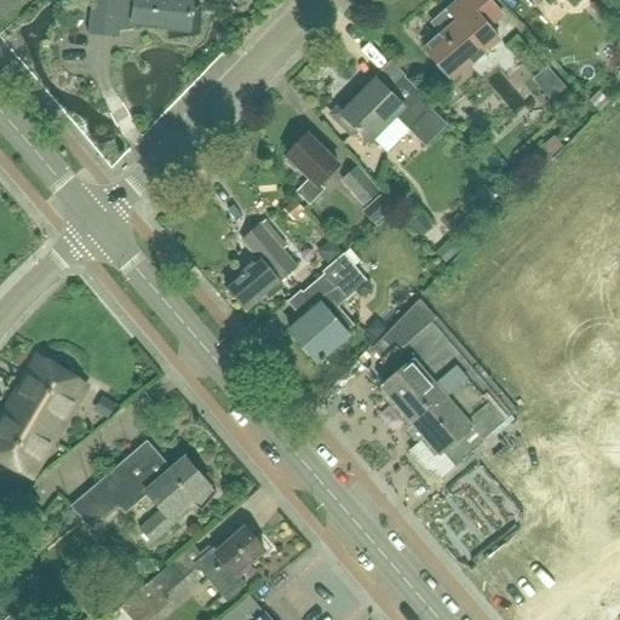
[(0,0),(0,18),(21,0),(0,0)]
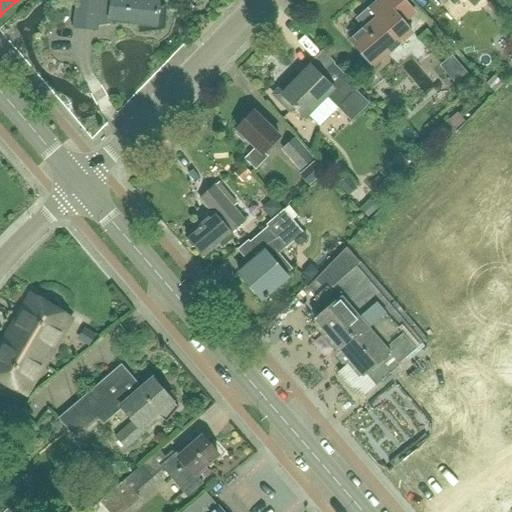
[(163,29),(166,10),(158,9),(158,0),(76,0),(74,28),(96,30),(98,20),(138,25),(139,33),(163,29)]
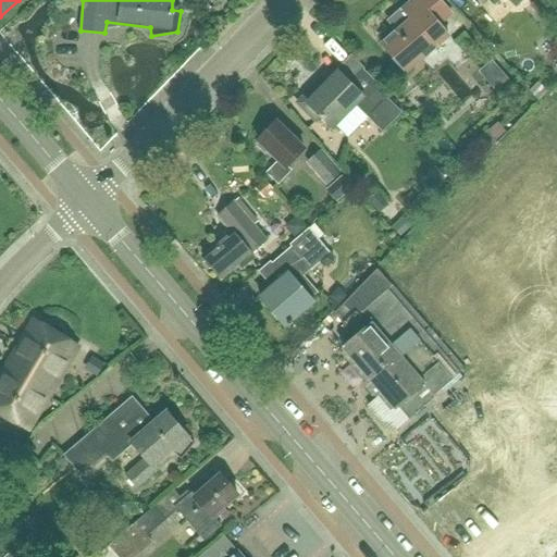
[(437,0),(413,0),(395,16),(394,28),(397,32),(381,45),(406,74),(449,37),(440,26),(452,15),(437,0)]
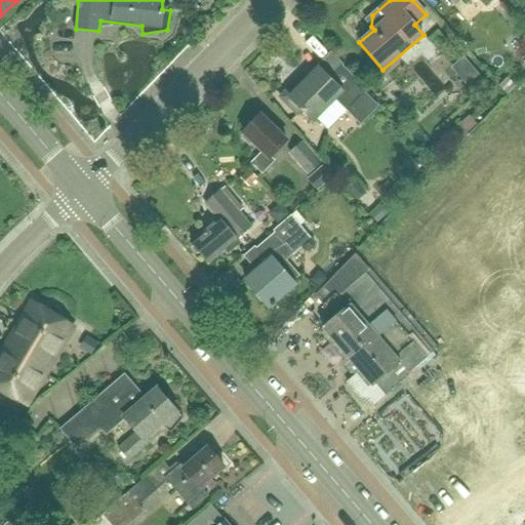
[(297,113),(303,108),(314,119),(332,98),(361,125),(378,107),(364,92),(366,90),(341,67),(330,79),(319,69),(309,79),(303,73),(280,96),(297,113)]
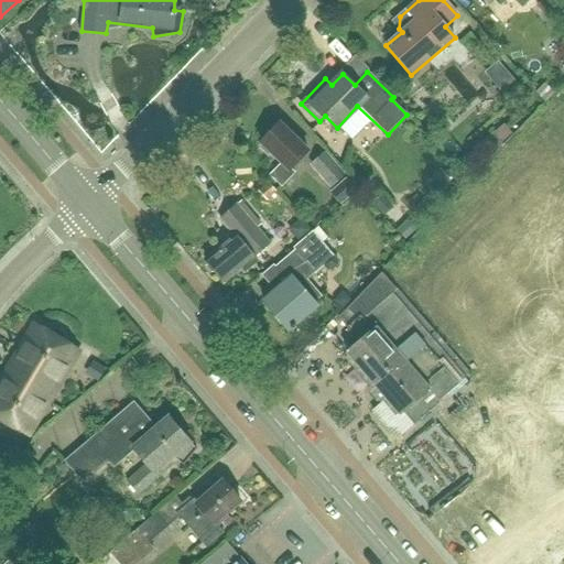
[(292,169),(308,151),(279,123),(260,142),(282,163),(270,175),(281,186),(295,172),(292,169)]
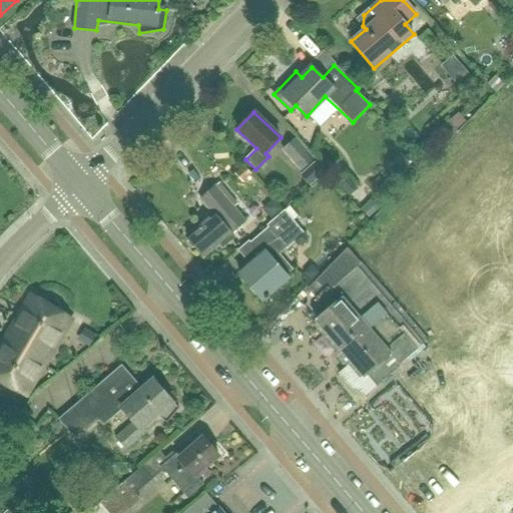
[(301,172),(315,160),(296,139),(282,151),(301,172)]
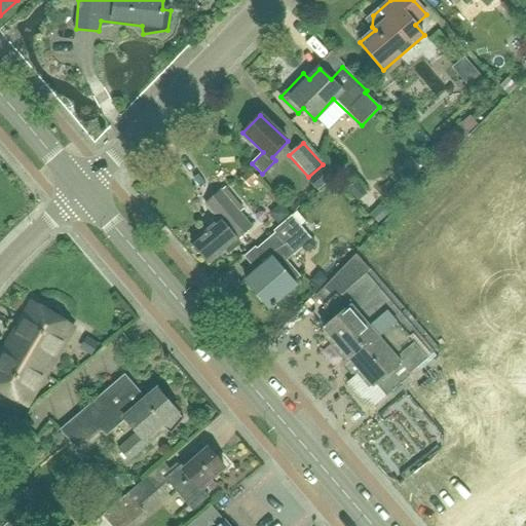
[(474,145),(467,151),(477,160),(483,153),(474,145)]
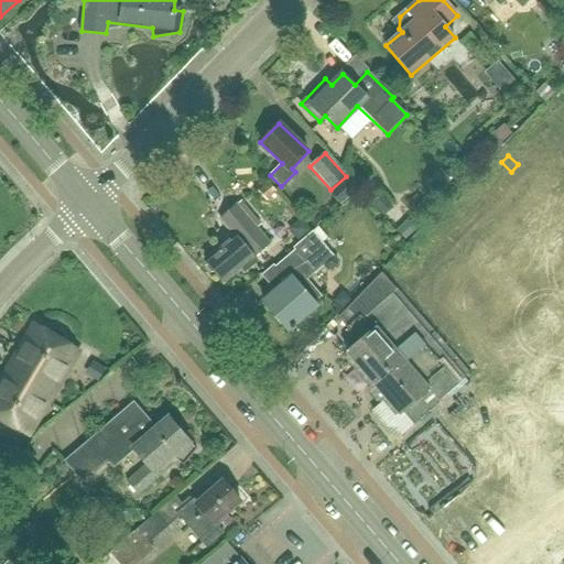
[(490,173),(484,180),(492,190),(499,183),(490,173)]
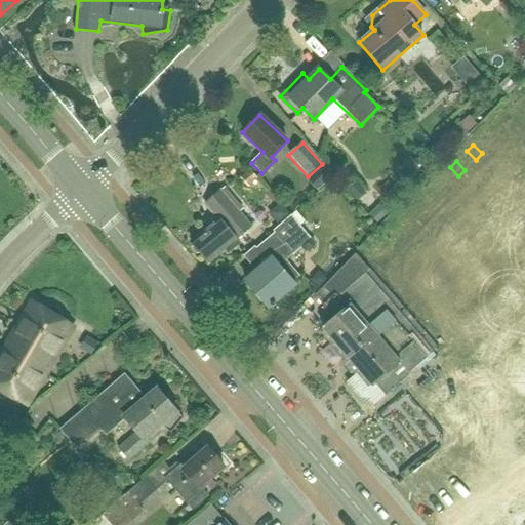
[(317,191),(332,178),(322,167),(308,180),(317,191)]
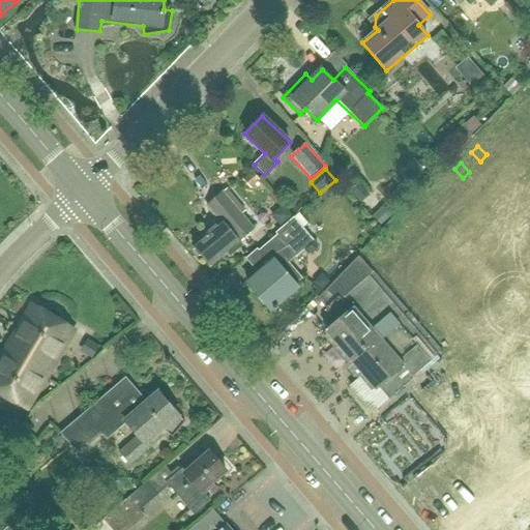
[(454,169),(448,175),(457,184),(463,178),(454,169)]
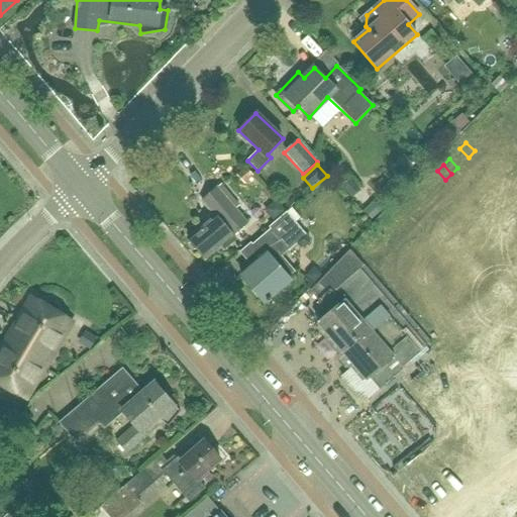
[(189,243),(194,250),(195,250),(198,250),(205,259),(221,245),(224,248),(235,238),(233,235),(247,223),(217,187),(202,200),(214,214),(188,237),(189,239),(189,243)]
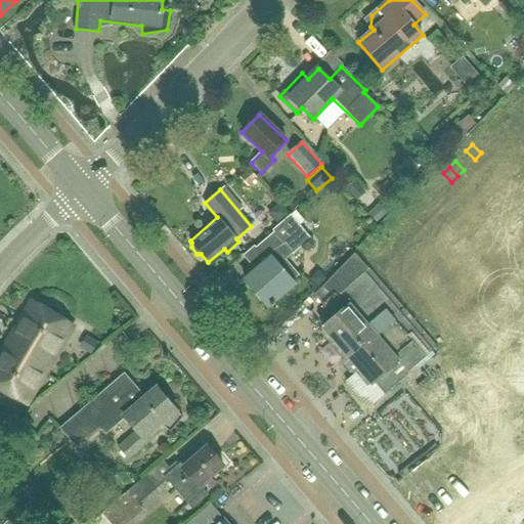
[(424,191),(418,198),(427,207),(433,201),(424,191)]
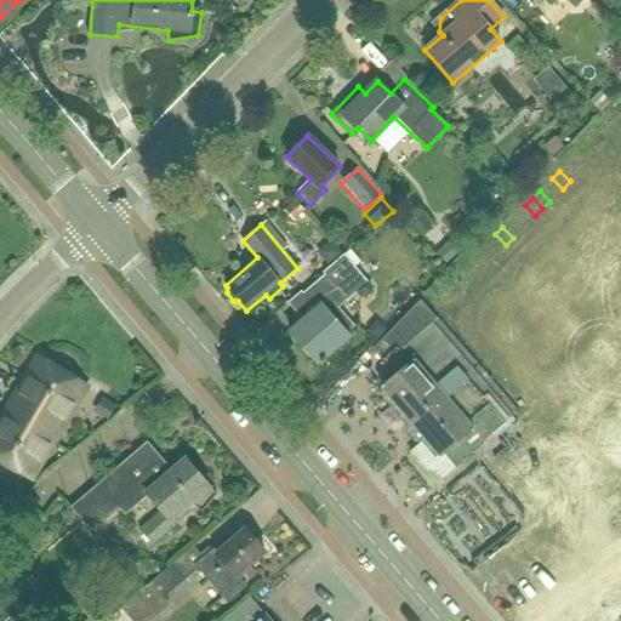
[(495,234),(488,241),(499,252),(506,245),(495,234)]
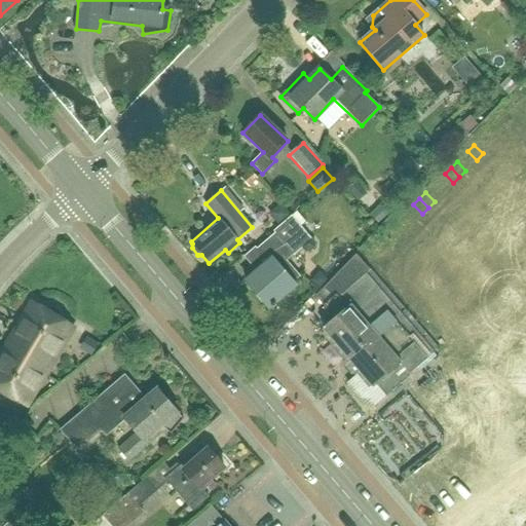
[(291,218),(287,222),(273,233),(275,235),(257,251),(267,262),(246,280),(269,309),(271,307),(273,308),(276,305),(274,304),(296,286),(294,284),(300,278),(286,261),(310,239),(291,218)]
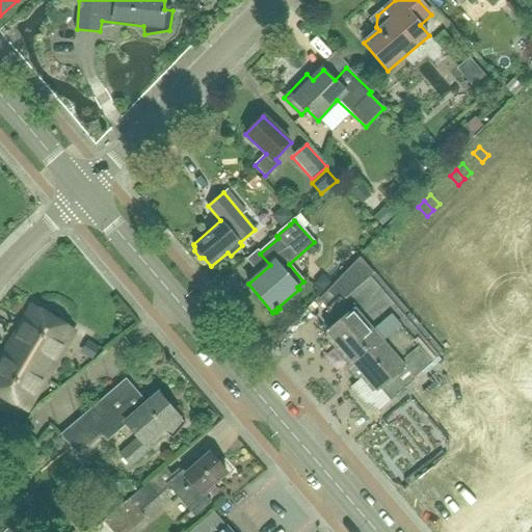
[(399,227),(392,233),(401,242),(407,236),(399,227)]
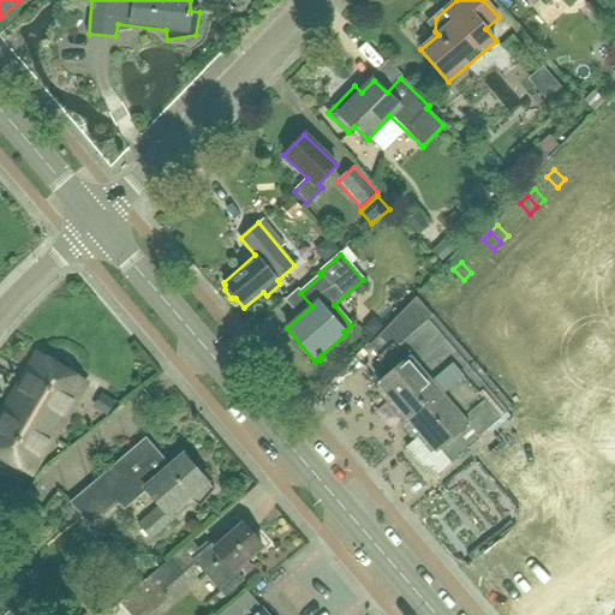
[(453,269),(446,276),(457,287),(464,280),(453,269)]
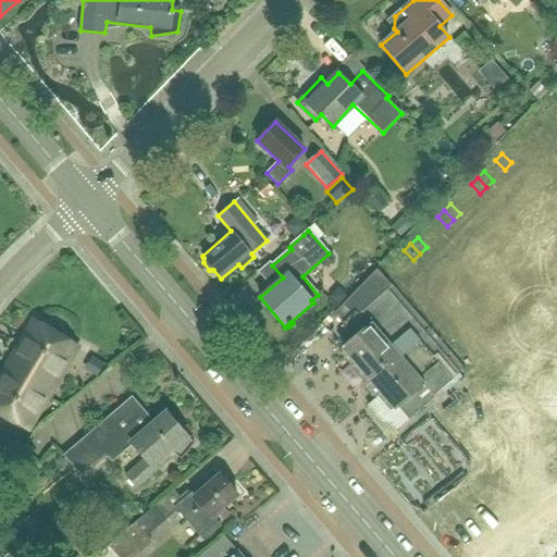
[(375,264),(357,276),(369,295),(387,283),(375,264)]
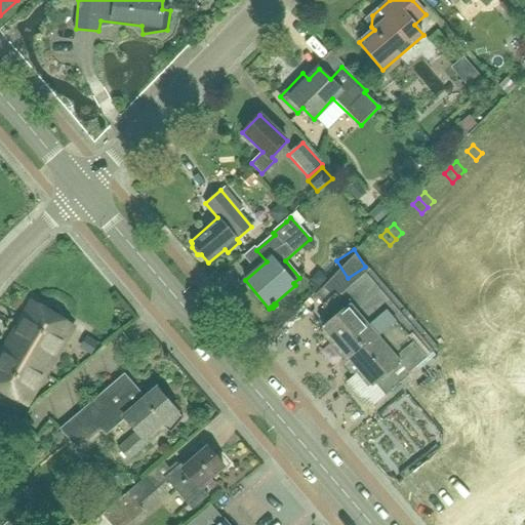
[(353,368),(357,368),(373,388),(375,386),(385,396),(410,374),(409,372),(434,351),(366,273),(341,294),(350,305),(322,328),(350,360),(350,364),(353,368)]
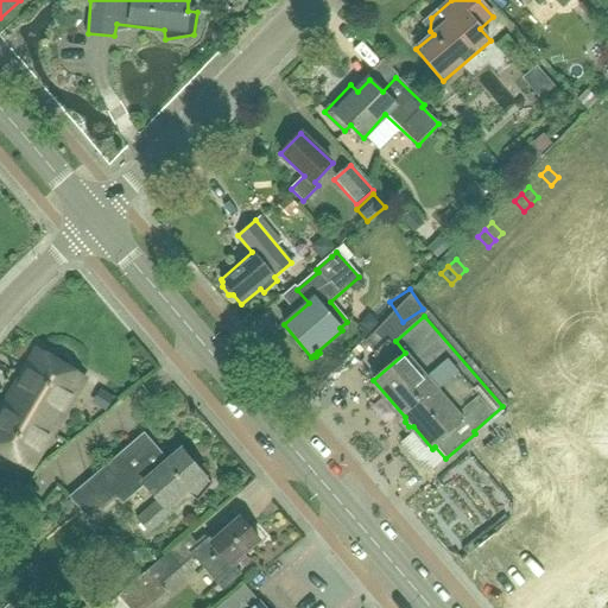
[(6,406),(48,431),(62,407),(57,404),(73,377),(82,382),(84,380),(70,372),(70,366),(68,360),(61,356),(55,356),(50,359),(36,350),(35,354),(39,356),(24,384),(21,381),(6,406)]
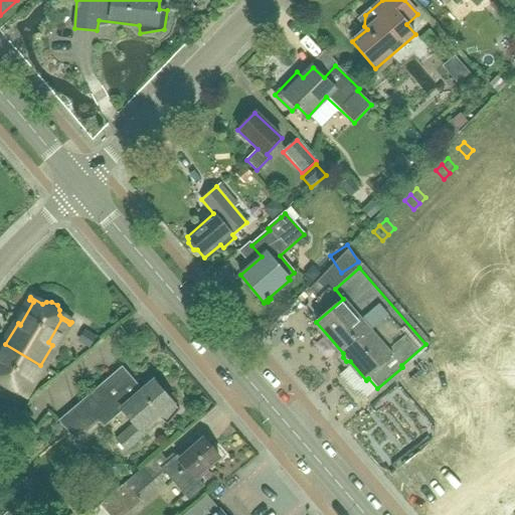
[(0,348),(0,381),(26,397),(44,367),(40,365),(5,344),(2,350),(0,348)]
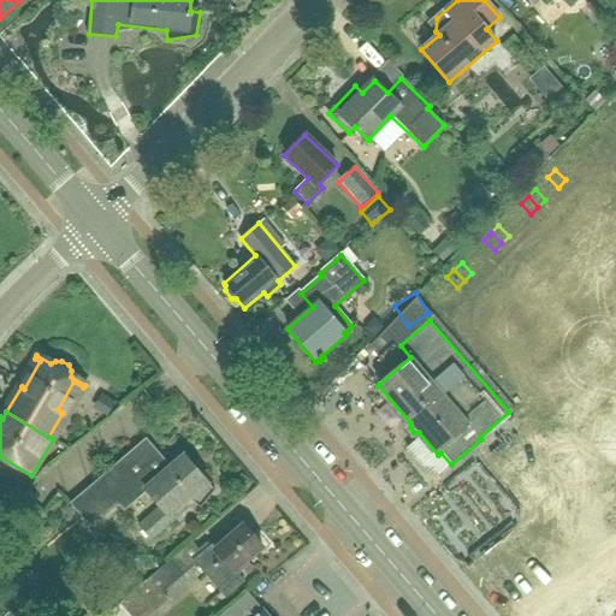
[(572,416),(458,516),(546,615),(615,615),(615,574),(608,582),(612,588),(604,596),(596,585),(598,584),(548,525),(545,527),(535,517),(544,510),(549,516),(611,461),(572,416)]
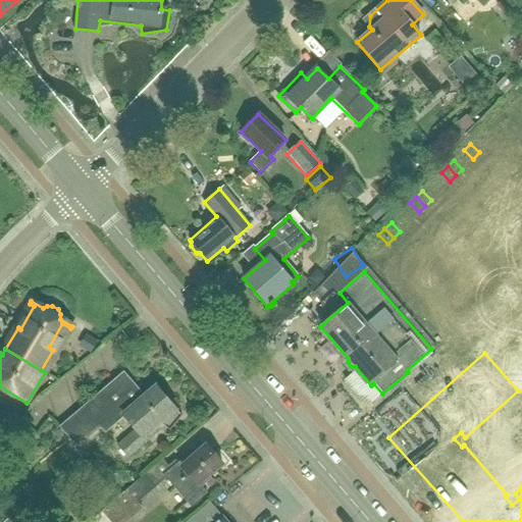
[(68,389),(76,377),(67,370),(59,383),(68,389)]
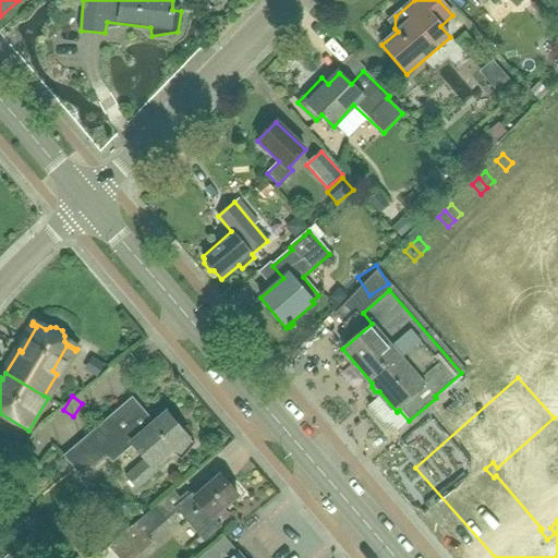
[(182,458),(195,443),(186,435),(166,412),(154,423),(148,416),(141,423),(124,403),(65,455),(84,475),(108,453),(113,460),(132,443),(145,458),(125,475),(137,488),(159,470),(156,465),(172,450),(182,458)]
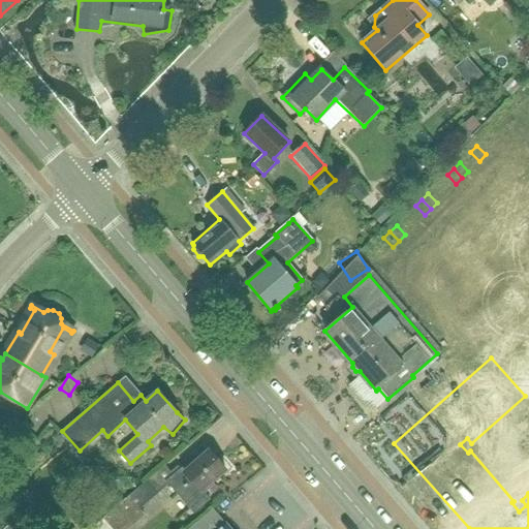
[(0,434),(8,439),(20,422),(0,408),(0,434)]
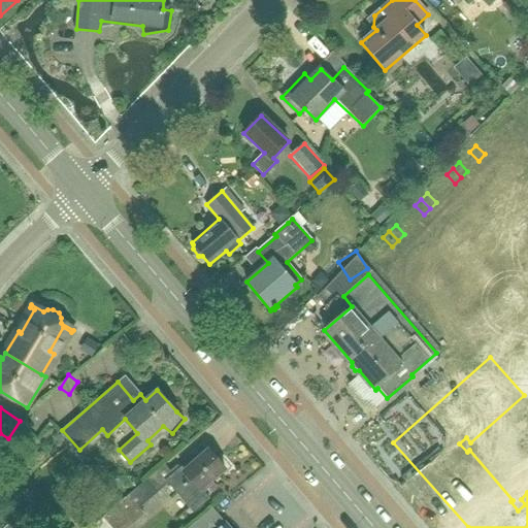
[(200,490),(225,469),(208,450),(189,466),(186,463),(166,480),(194,512),(208,499),(200,490)]
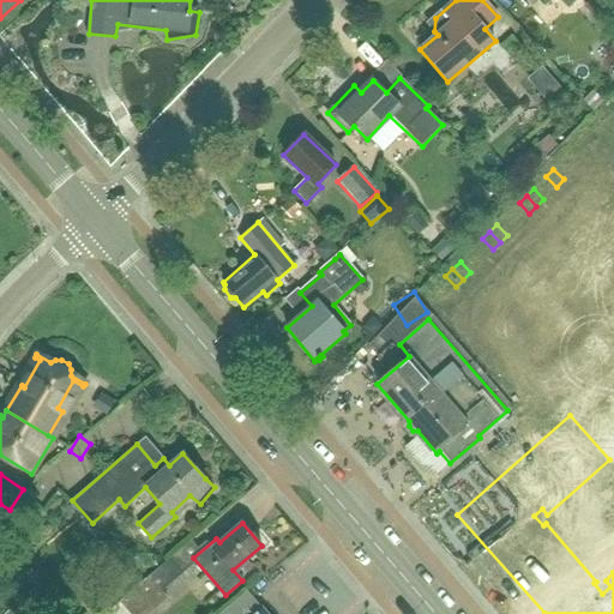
[(168,558),(119,601),(130,613),(148,613),(168,597),(162,590),(181,573),(168,558)]
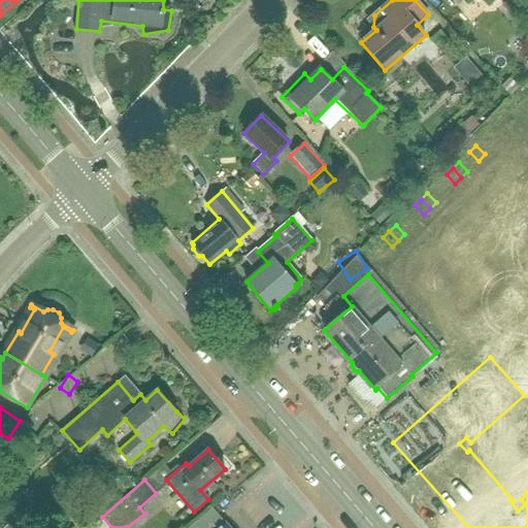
[(29,520),(32,518),(29,510),(18,517),(23,527),(32,525),(29,520)]
